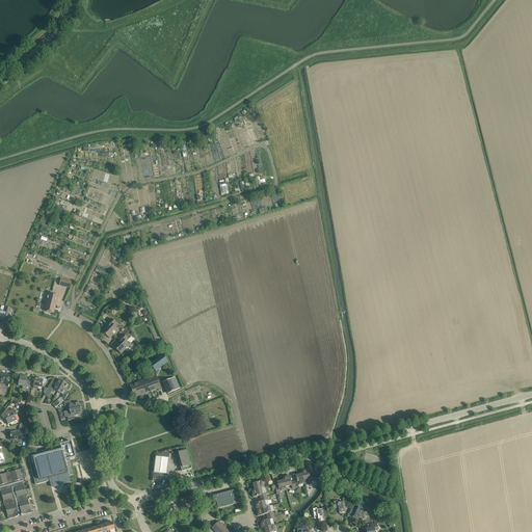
[(71,288),(72,281),(61,278),(59,286),(71,288)]
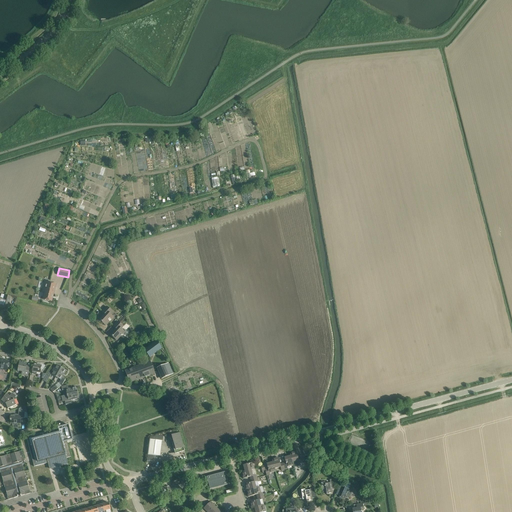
[(56,284),(51,283),(45,281),(43,291),(45,292),(43,299),(51,301),(56,284)]
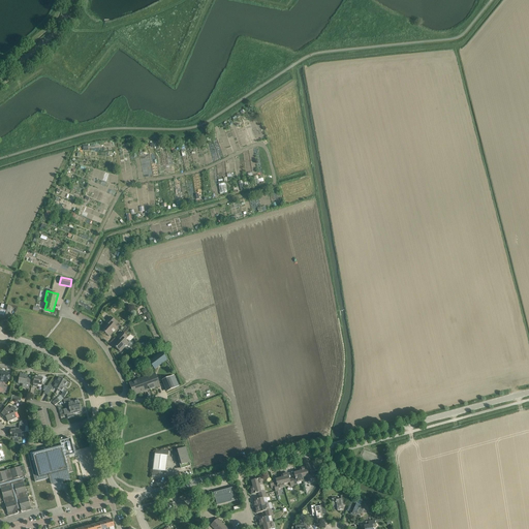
[(2,317),(6,319),(7,319),(11,307),(5,305),(4,309),(0,307),(0,315),(2,316),(2,317)]
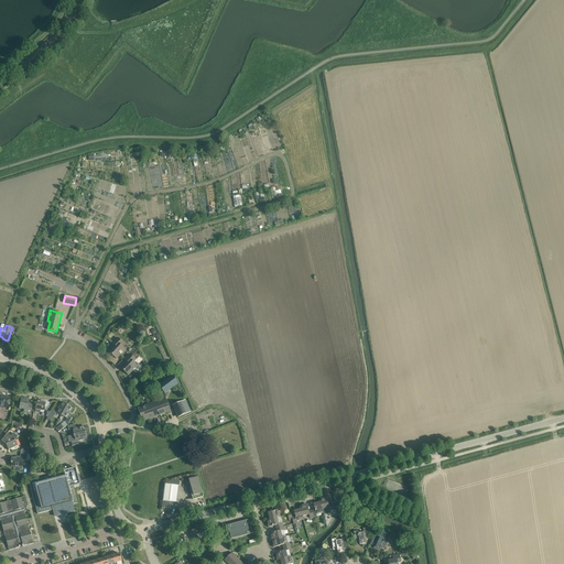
[(116,359),(120,355),(125,349),(121,346),(123,343),(118,338),(112,344),(116,346),(110,353),(111,355),(112,355),(116,359)]
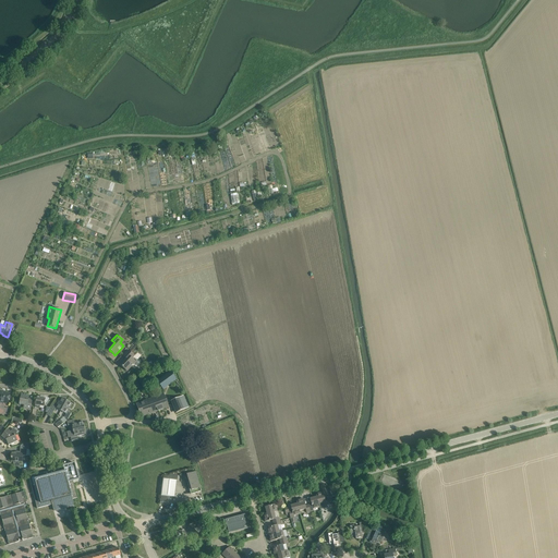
[(134,355),(130,352),(134,347),(133,346),(129,350),(126,352),(123,355),(126,359),(121,365),(122,366),(123,367),(126,371),(135,362),(132,359),(134,355)]
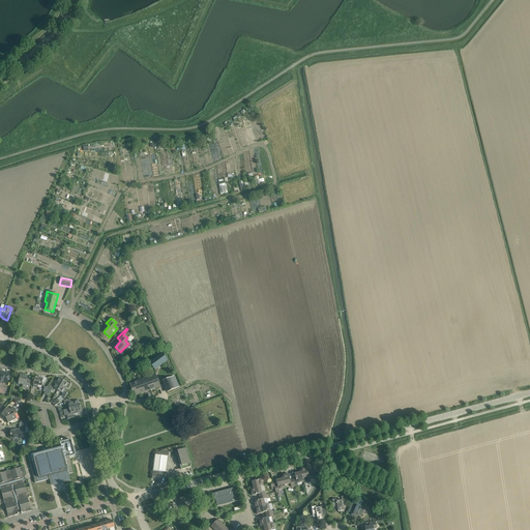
[(150,362),(153,366),(155,370),(168,360),(163,353),(150,362)]
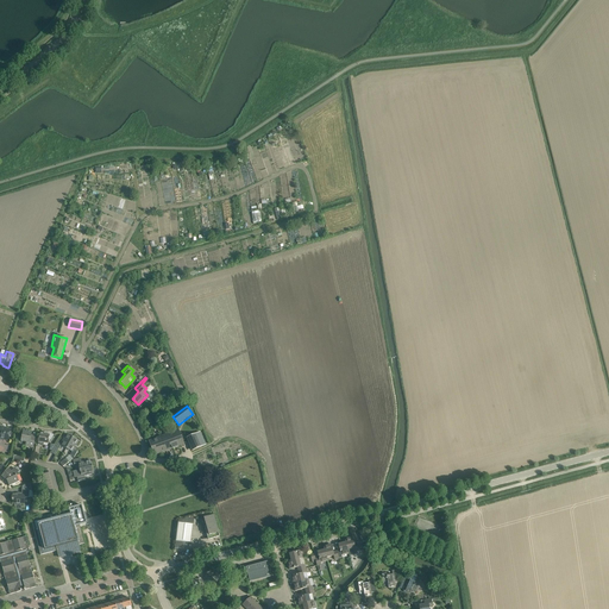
[(0,438),(8,440),(10,435),(11,431),(6,429),(6,427),(0,427),(0,428),(0,438)]
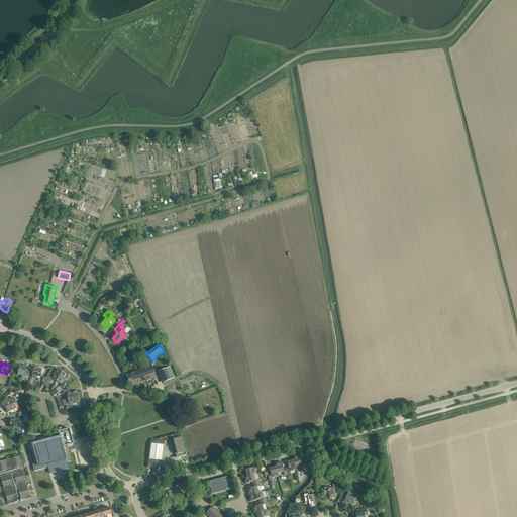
[(150,365),(141,369),(146,381),(156,377),(150,365)]
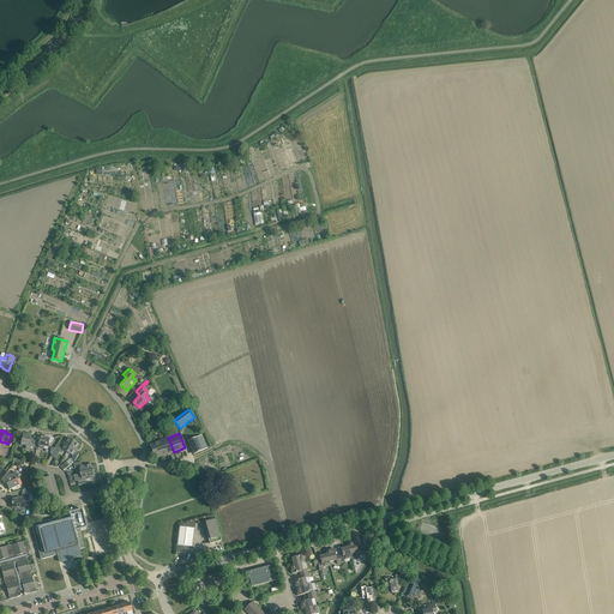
[(36,439),(31,439),(32,435),(23,434),(22,445),(28,446),(26,450),(34,451),(36,439)]
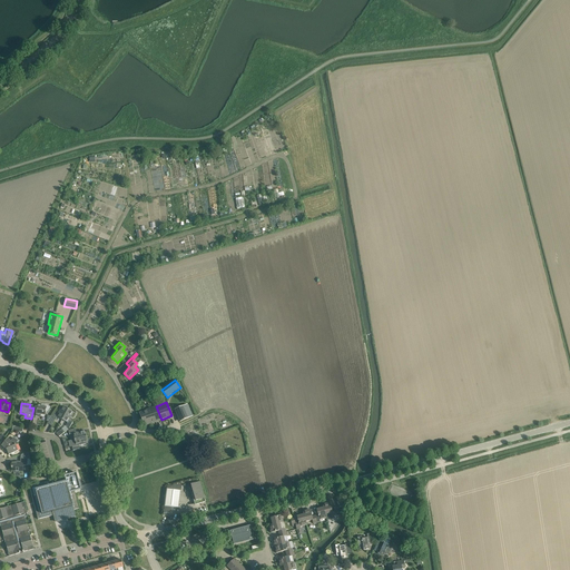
[(179,421),(193,415),(187,404),(175,410),(179,421)]
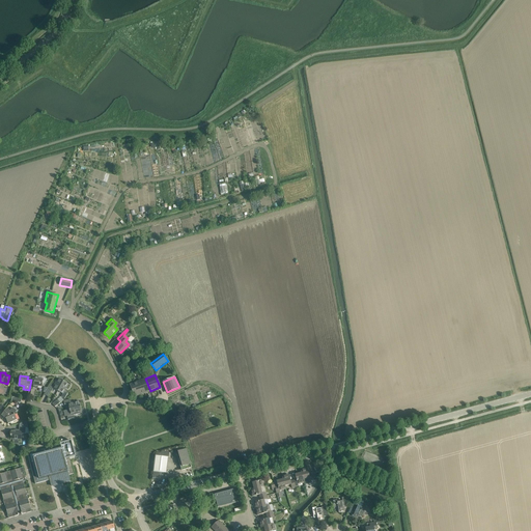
[(43,384),(45,384),(47,380),(45,379),(44,379),(44,378),(42,378),(38,378),(38,379),(34,378),(33,388),(36,388),(36,387),(42,387),(43,384)]
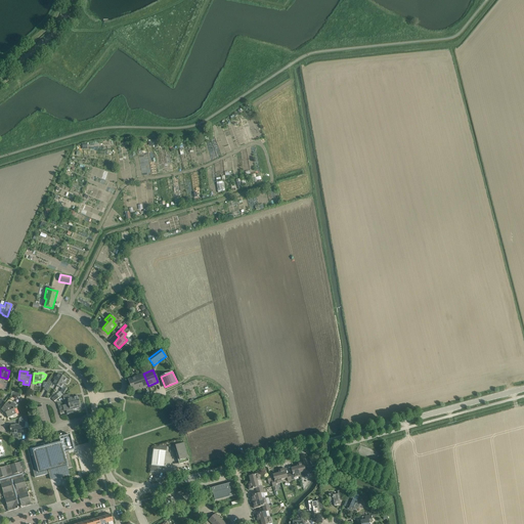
[(50,379),(47,384),(50,386),(52,383),(57,386),(62,377),(57,374),(53,380),(50,379)]
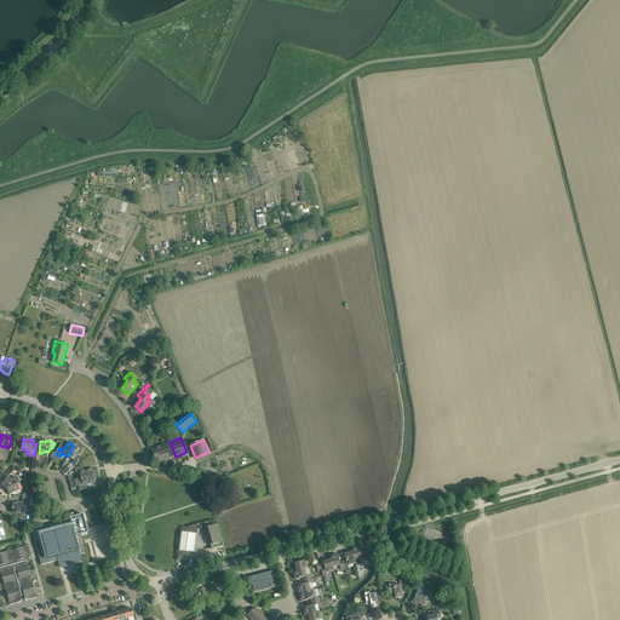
[(156,464),(176,457),(170,442),(156,447),(151,449),(156,464)]
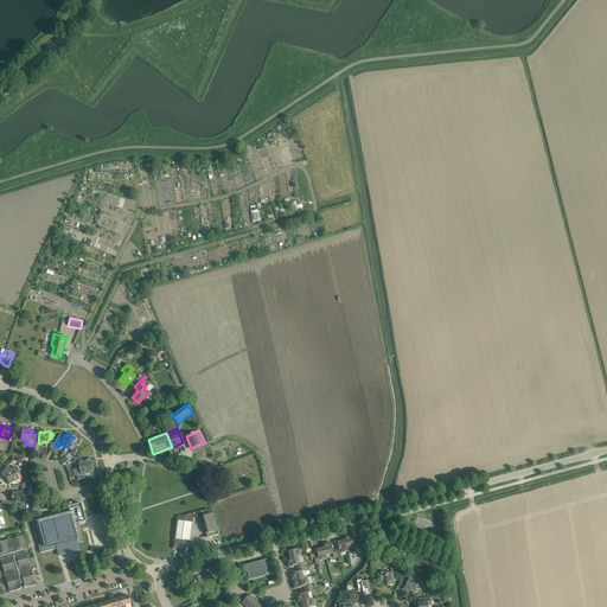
[(78,440),(72,436),(66,447),(72,451),(70,454),(74,457),(77,449),(74,447),(78,440)]
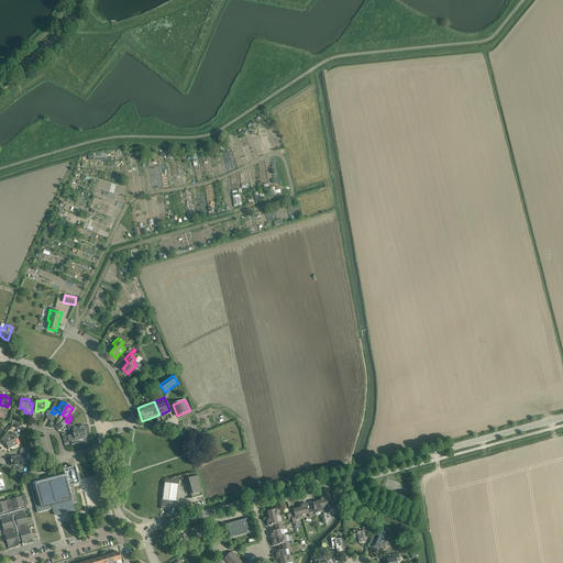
[(72,429),(74,434),(85,431),(84,426),(75,427),(75,423),(67,424),(68,429),(72,429)]
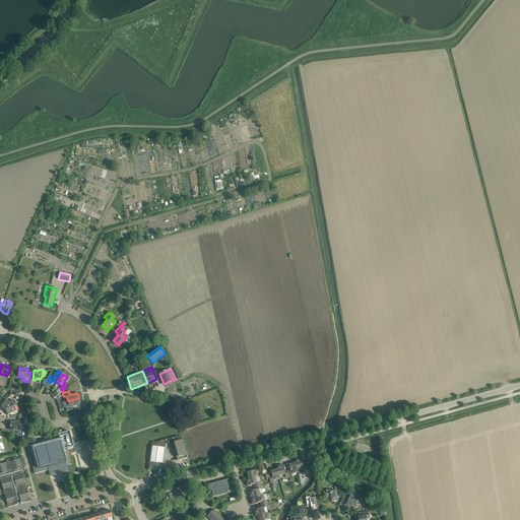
[(68,401),(65,402),(66,407),(67,411),(73,409),(72,406),(80,404),(78,398),(68,401)]
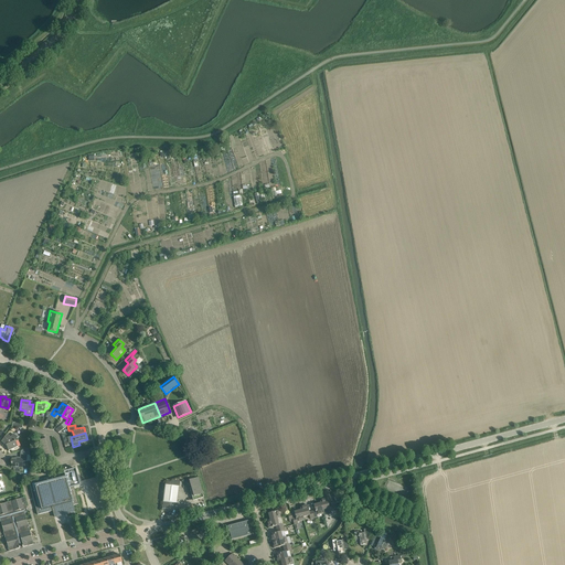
[(1,443),(6,445),(7,445),(8,448),(7,448),(9,451),(18,447),(16,440),(14,440),(10,437),(7,435),(1,443)]
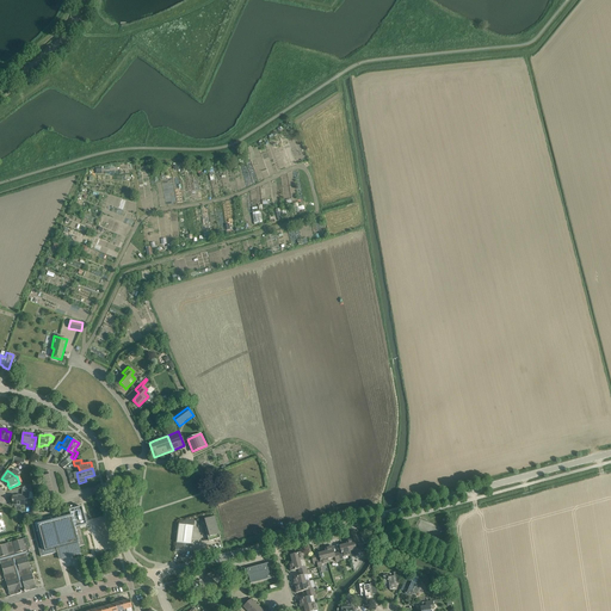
[(31,492),(32,492),(30,486),(23,488),(22,497),(12,495),(12,501),(12,505),(24,506),(25,499),(29,499),(29,492),(31,492)]
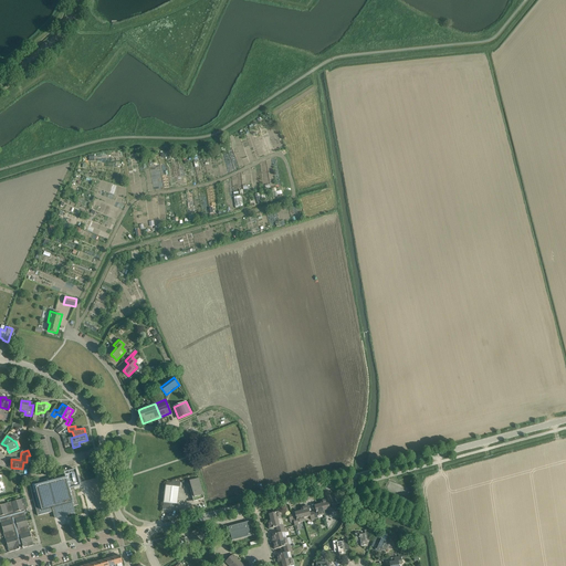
[(75,492),(77,492),(76,490),(76,488),(74,489),(70,472),(64,473),(64,474),(34,482),(34,481),(29,483),(33,499),(31,500),(32,504),(34,503),(38,515),(39,515),(40,523),(54,519),(55,521),(62,520),(62,516),(67,514),(67,515),(80,512),(77,505),(79,505),(75,492)]
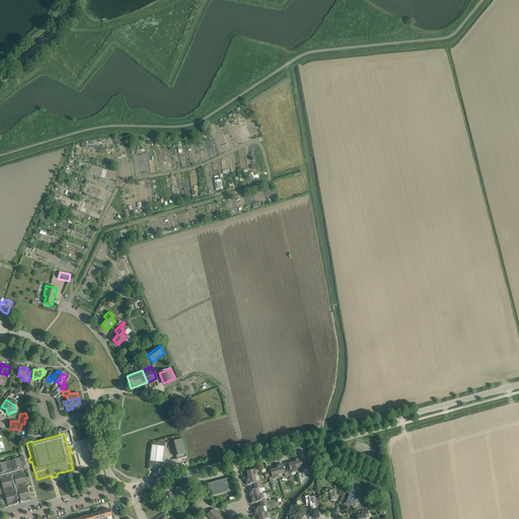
[(177,459),(187,457),(181,439),(173,442),(175,448),(174,448),(177,459)]
